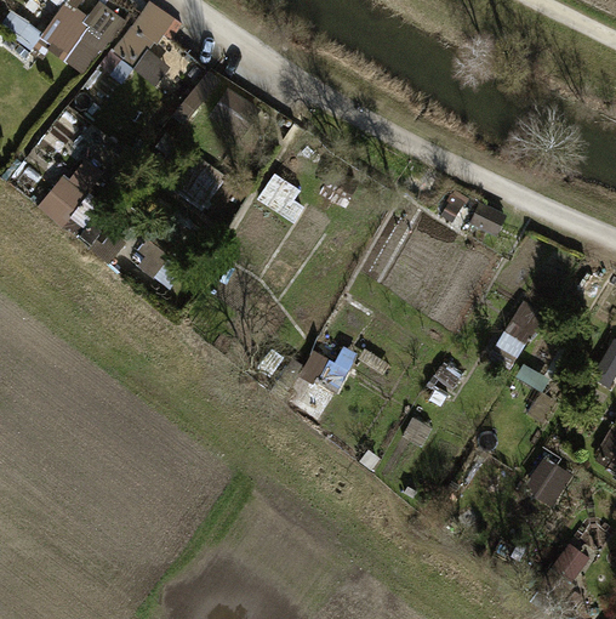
[(123,83),(130,71),(157,87),(170,64),(155,56),(178,20),(147,1),(103,72),(123,83)]
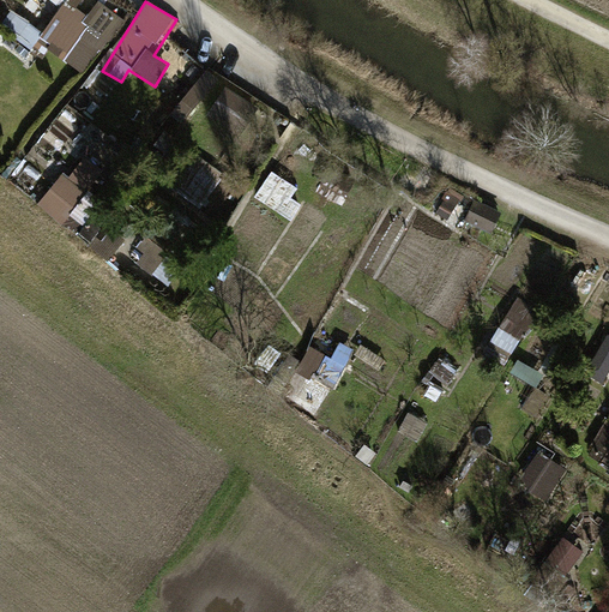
[(121,21),(98,5),(89,18),(65,3),(38,42),(85,73),(121,21)]
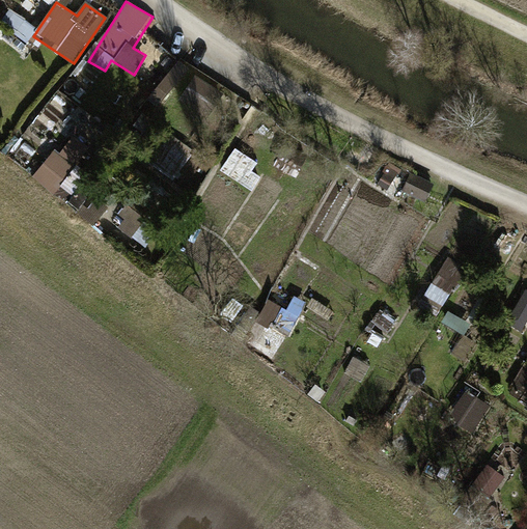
[(188,66),(169,96),(209,120),(227,90),(188,66)]
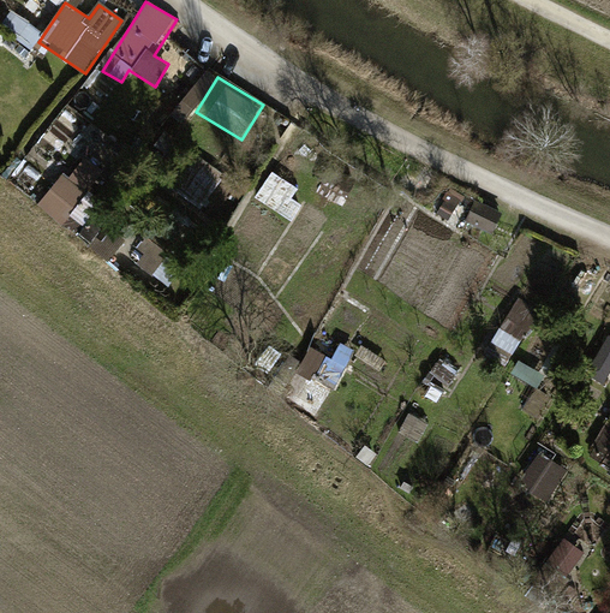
[(70,227),(96,165),(79,158),(70,179),(55,172),(37,213),(70,227)]
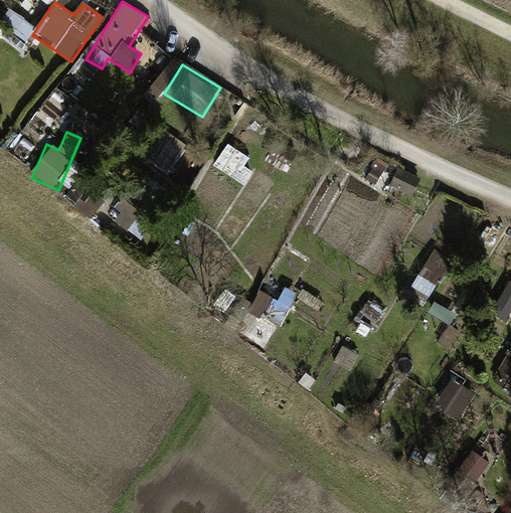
[(203,200),(232,210),(250,157),(221,147),(203,200)]
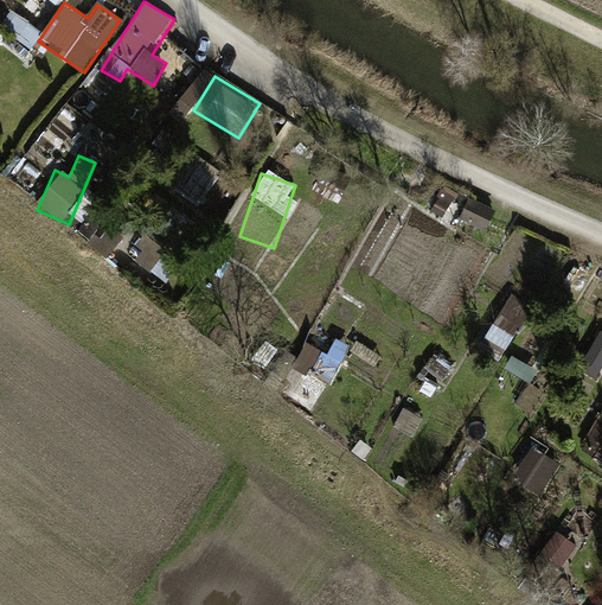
[(468,195),(459,216),(486,228),(495,208),(468,195)]
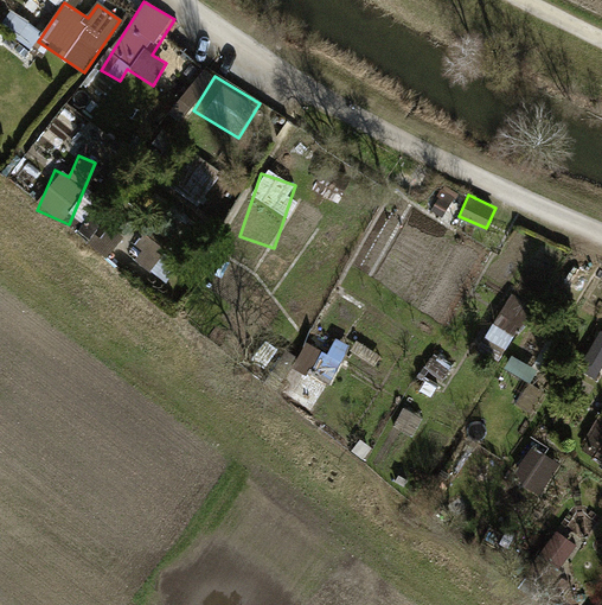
[(147,234),(130,261),(151,273),(167,247),(147,234)]
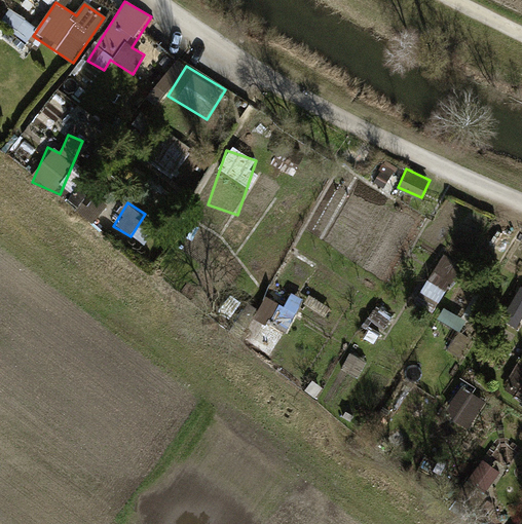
[(443,255),(418,293),(439,305),(463,268),(443,255)]
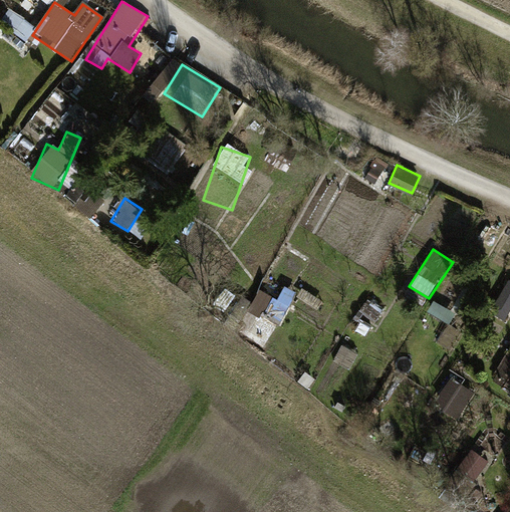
[(509,397),(509,356),(497,393),(509,397)]
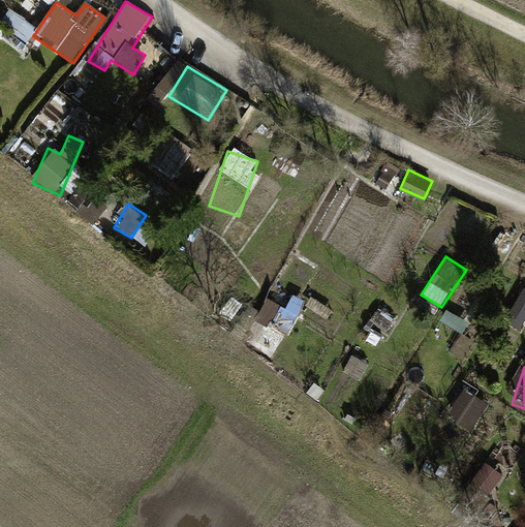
[(467,389),(446,413),(467,431),(488,407),(467,389)]
